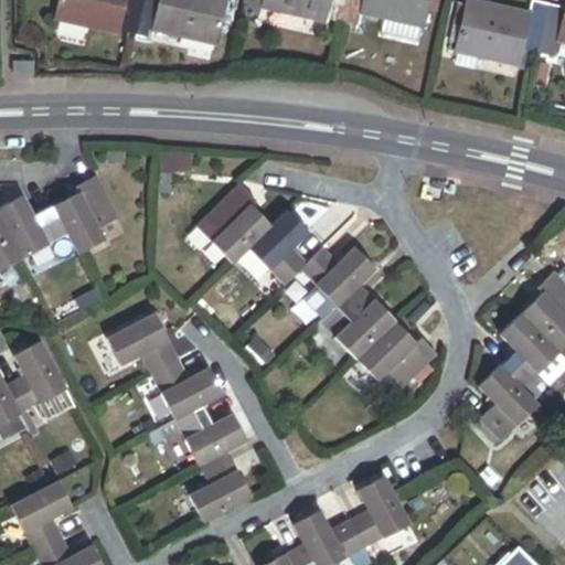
[(56,0),(52,24),(115,36),(115,35),(121,0),(56,0)]
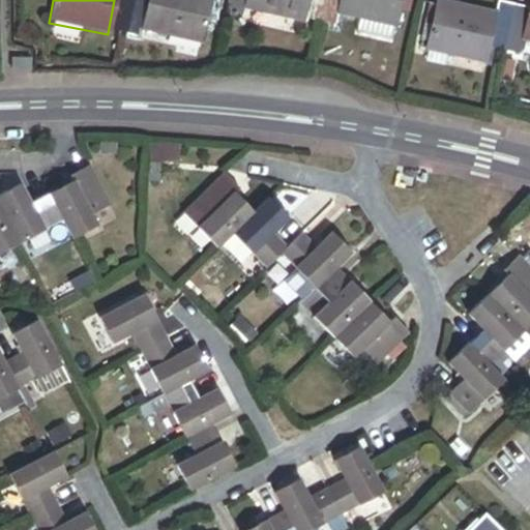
[(129,0),(114,0),(108,33),(123,36),(129,0)]
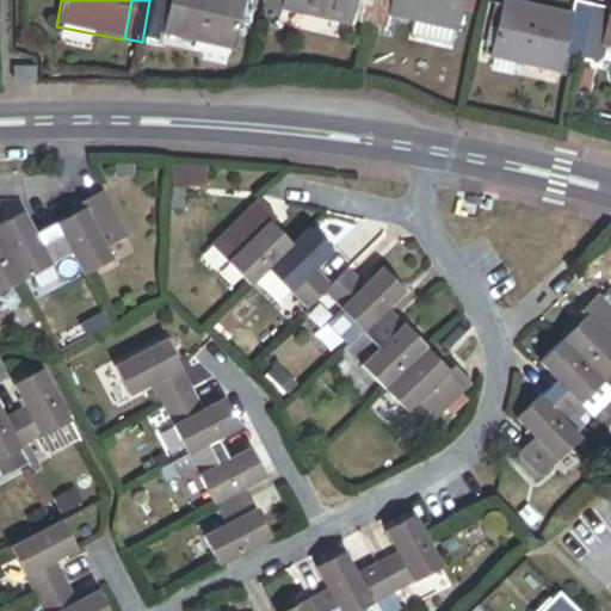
[(170,0),(149,0),(142,42),(160,45),(161,38),(170,0)]
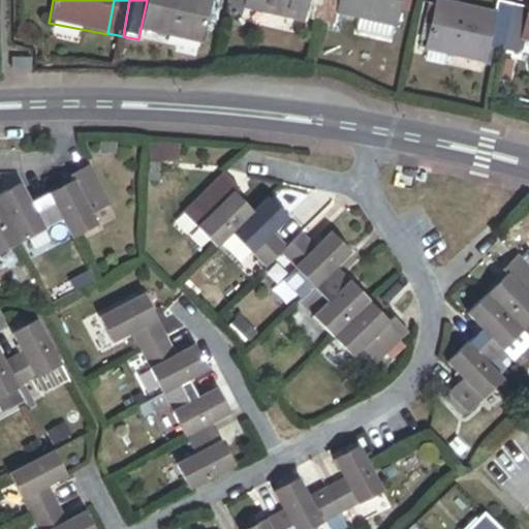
[(147,0),(139,33),(199,45),(204,27),(209,0),(207,0),(147,0)]
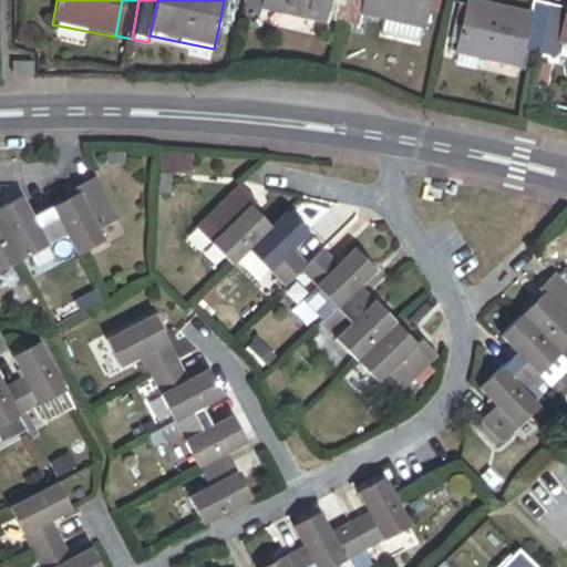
[(224,0),(218,29),(228,31),(234,2),(224,0)]
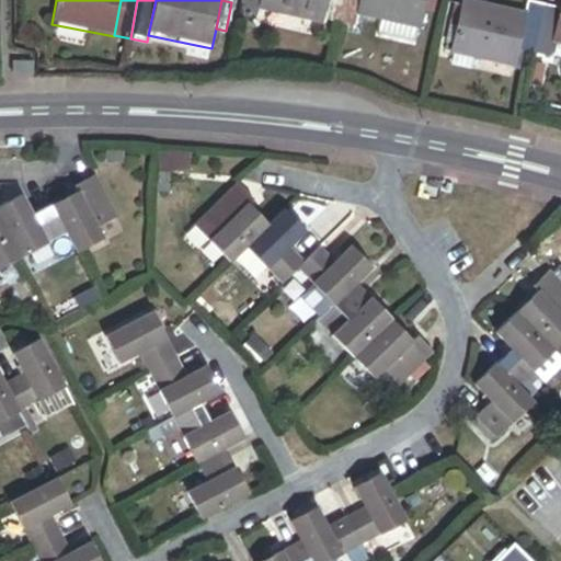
[(260,0),(258,8),(258,10),(319,23),(320,21),(323,0),(260,0)]
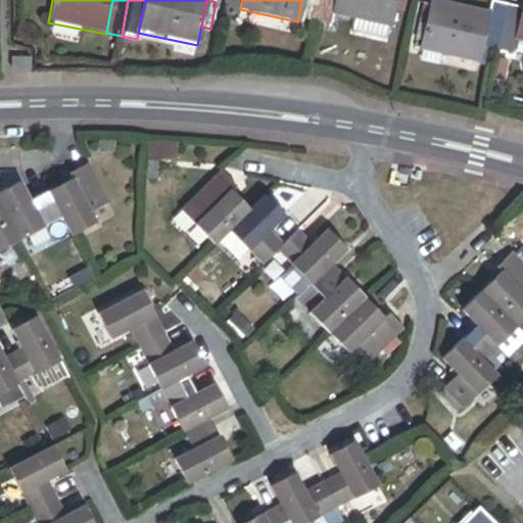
[(319,0),(301,0),(298,19),(315,22),(319,0)]
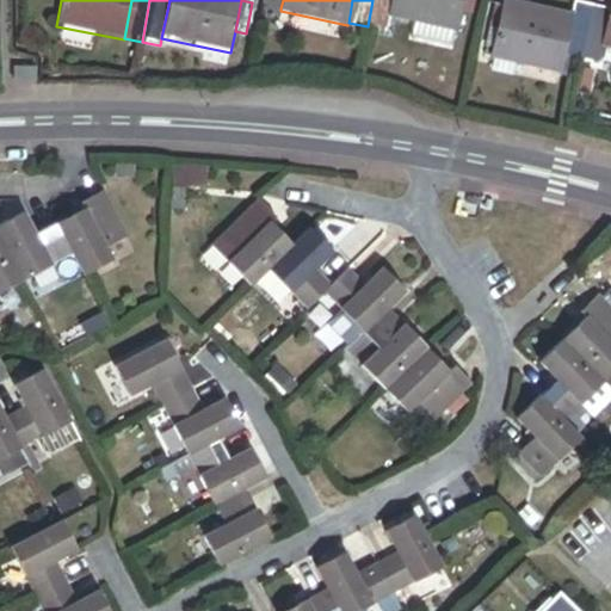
[(390,0),(372,0),(368,26),(384,31),(388,16),(390,0)]
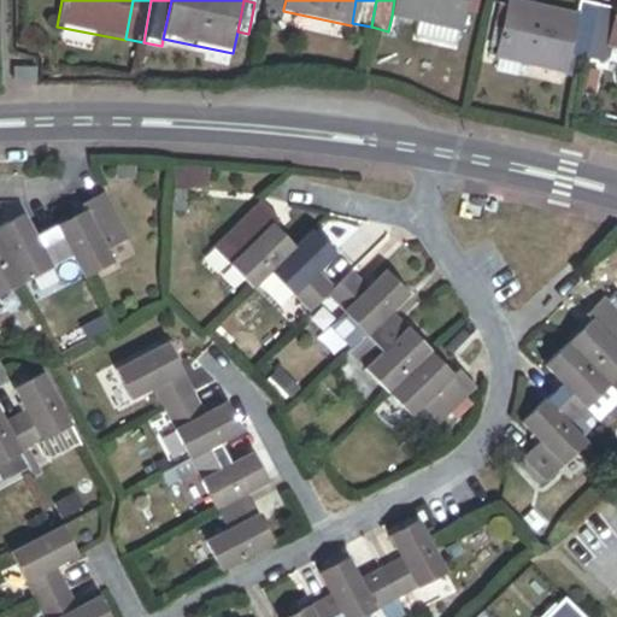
[(394,0),(392,16),(423,23),(462,31),(468,0),(394,0)]
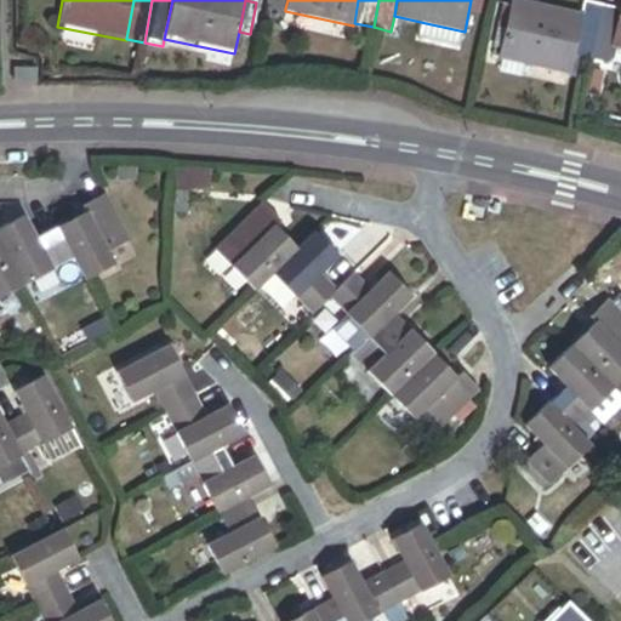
[(602,5),(584,1),(581,15),(571,53),(590,58),(602,5)]
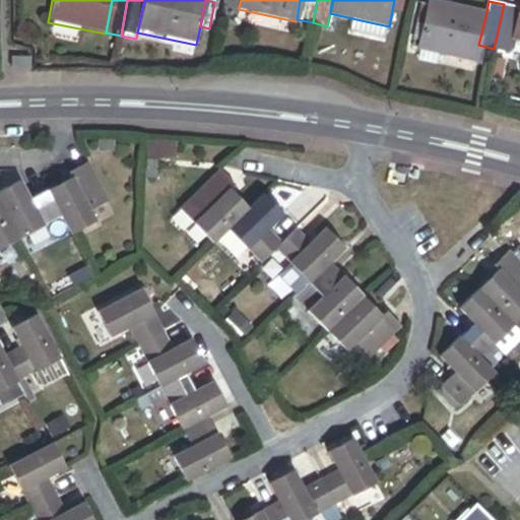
[(450,7),(428,2),(417,46),(475,59),(478,45),(486,12),(451,4),(450,7)]
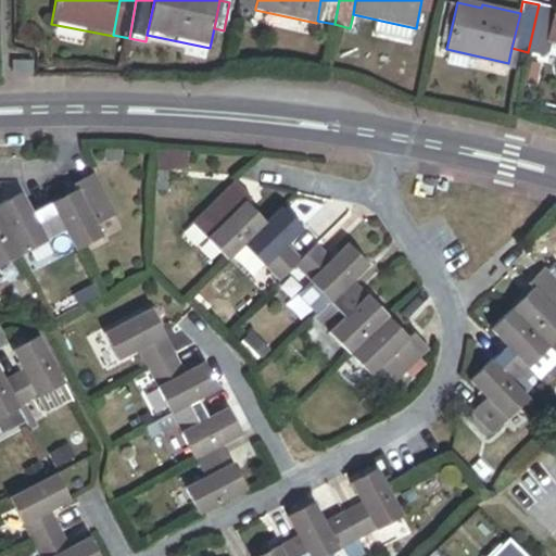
[(555,9),(539,4),(528,52),(544,55),(547,40),(555,9)]
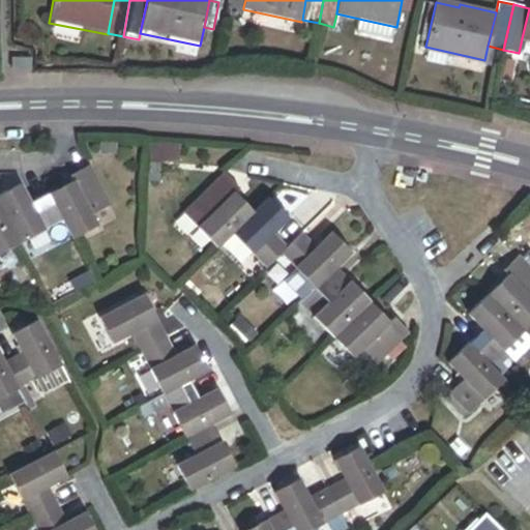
[(360,34),(393,41),(396,27),(363,20),(360,34)]
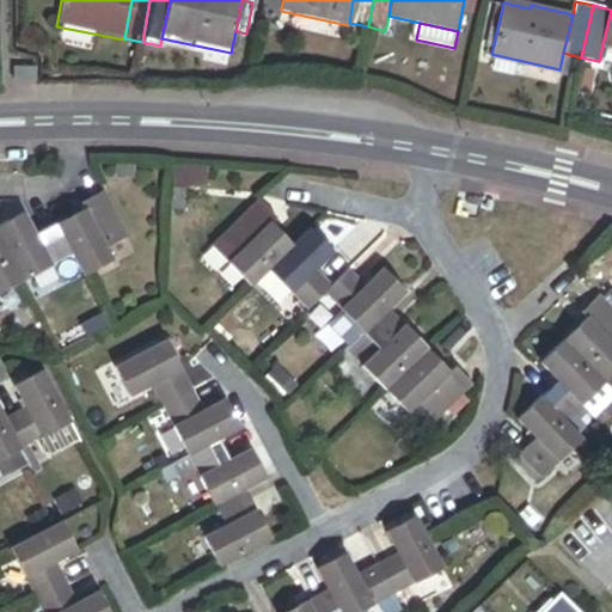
[(25,68),(12,68),(13,81),(25,81),(25,68)]
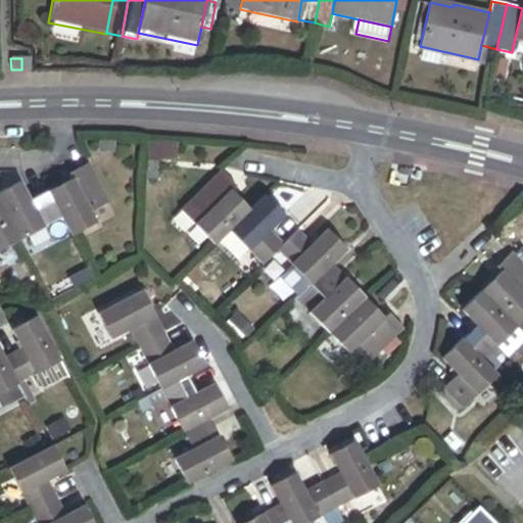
[(108,203),(87,163),(68,173),(72,178),(66,181),(65,179),(46,189),(48,191),(62,220),(67,228),(73,237),(97,224),(91,212),(108,203)]
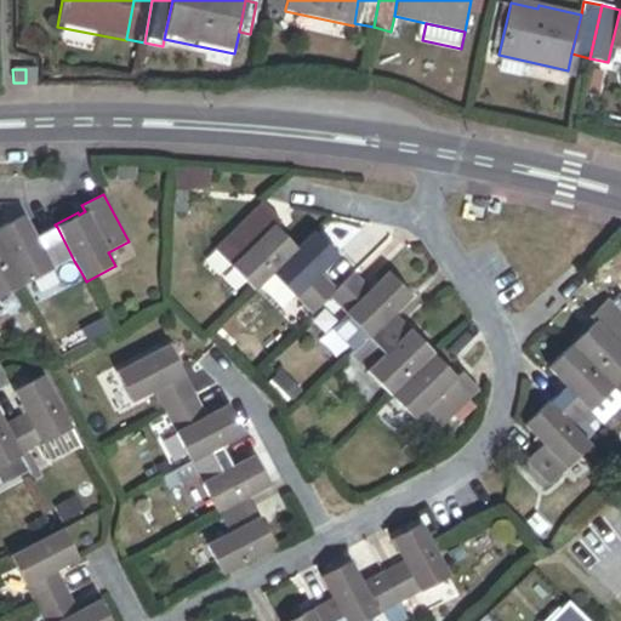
[(279,220),(263,203),(223,240),(240,257),(231,267),(255,291),(271,274),(300,246),(284,231),(281,233),(274,226),(279,220)]
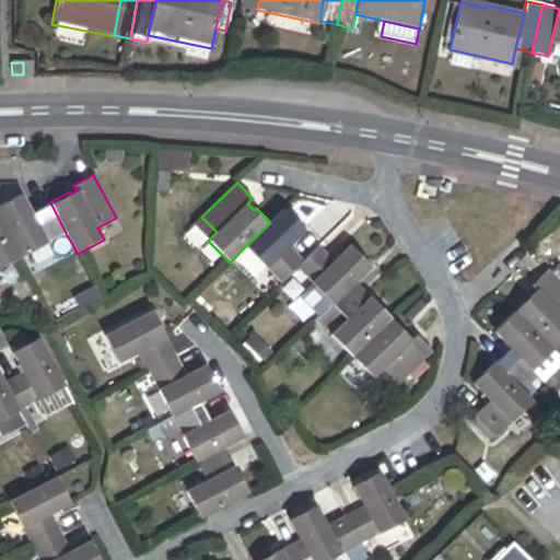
[(67,235),(51,205),(31,216),(22,197),(0,208),(0,220),(21,259),(46,246),(67,235)]
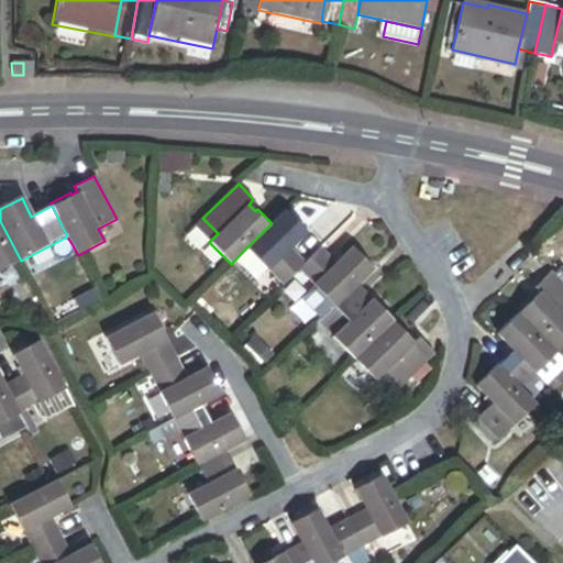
[(306,232),(285,210),(272,223),(245,249),(280,285),(296,269),(305,262),(290,246),(306,232)]
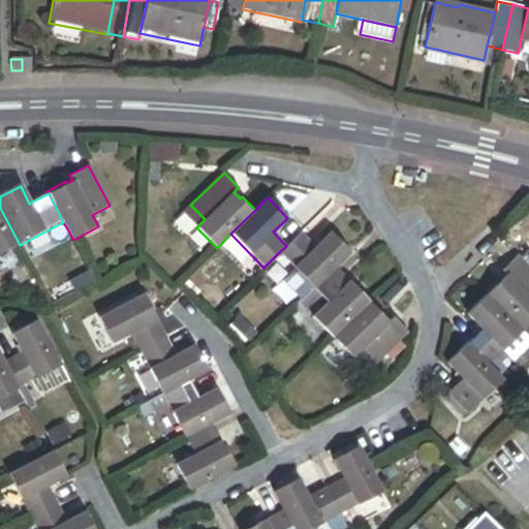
[(0,208),(0,255),(20,245),(0,208)]
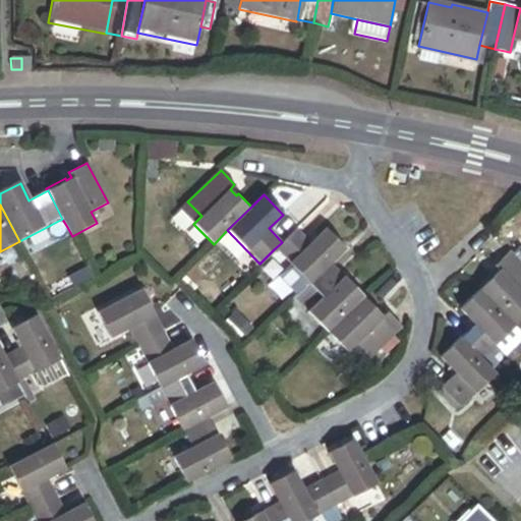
[(62,219),(43,229),(47,238),(67,227),(62,219)]
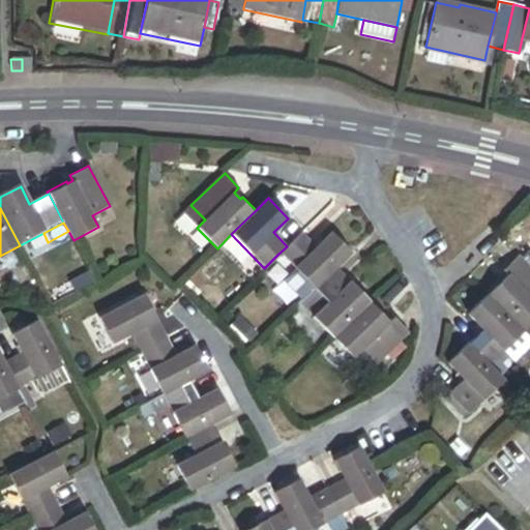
[(316,246),(301,232),(287,246),(278,254),(313,289),(335,266),(350,252),(331,232),(316,246)]
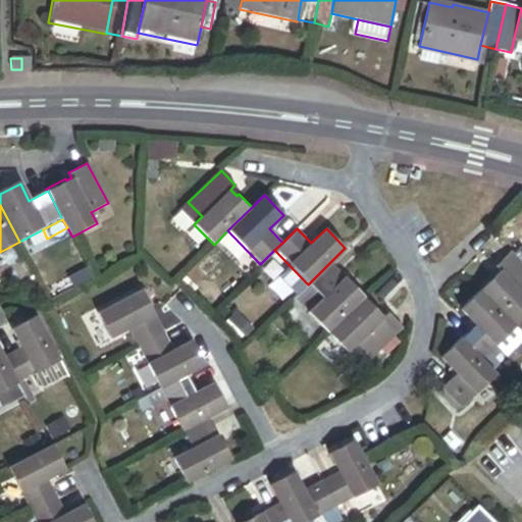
[(521,262),(515,255),(510,251),(496,265),(500,270),(493,275),(490,274),(478,286),(480,289),(515,325),(521,318),(521,262)]
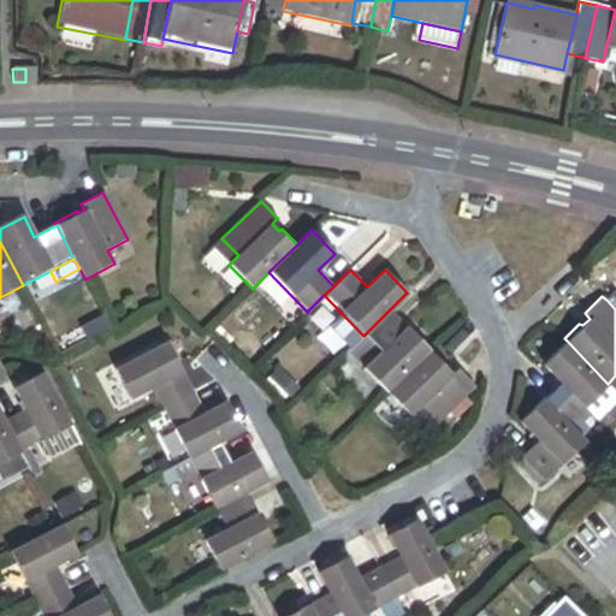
[(415,336),(390,309),(363,336),(379,351),(362,368),(385,392),(431,348),(416,335),(415,336)]
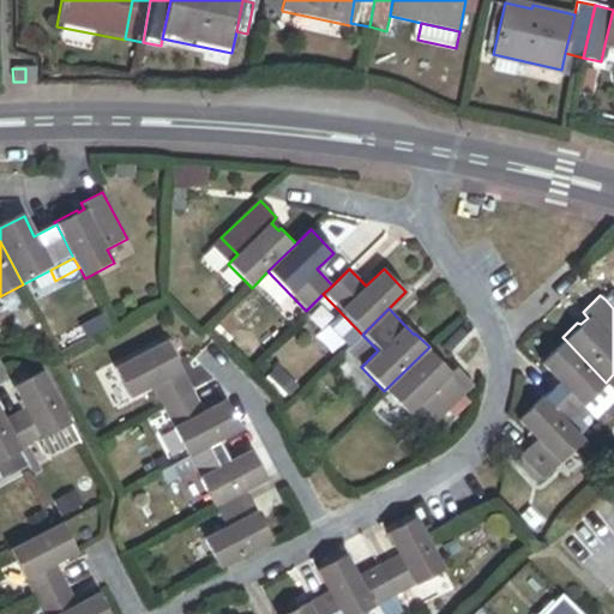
[(182,359),(172,339),(116,368),(132,396),(152,385),(163,405),(193,390),(178,360),(182,359)]
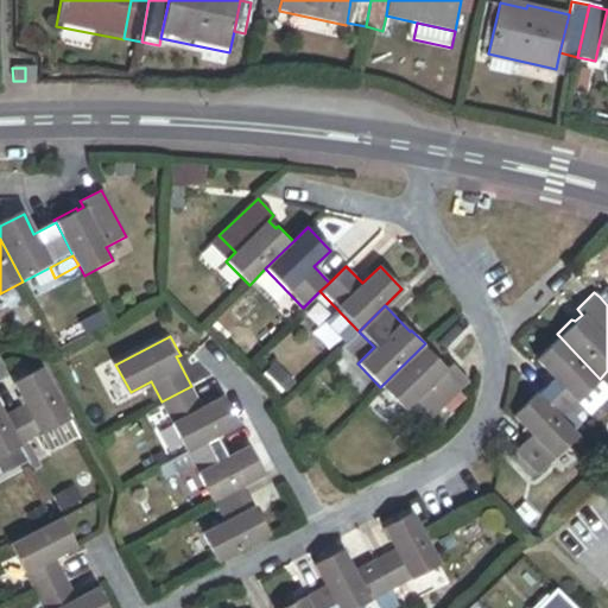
[(559,418),(600,379),(559,336),(536,360),(553,378),(537,393),(559,418)]
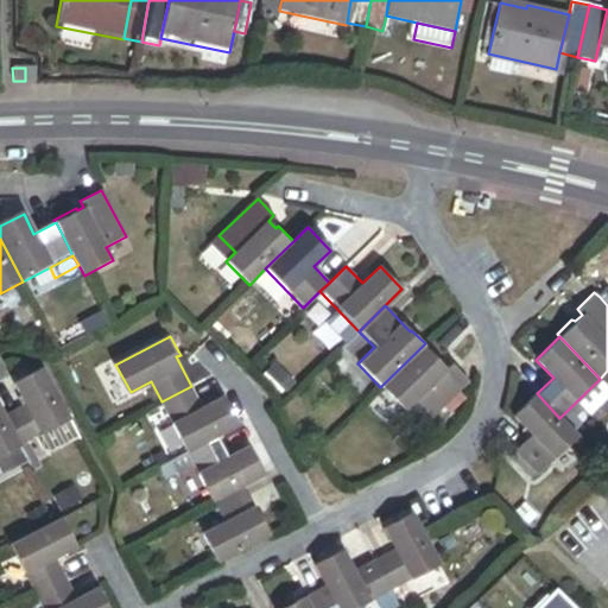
[(442,360),(425,343),(380,387),(401,410),(412,399),(429,417),(468,380),(451,365),(448,369),(441,362),(442,360)]
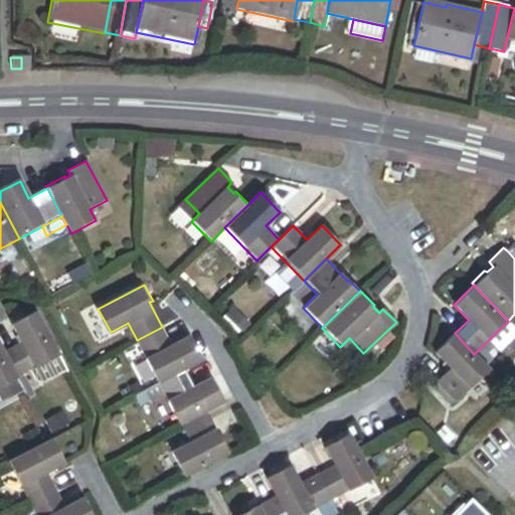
[(59,356),(36,312),(12,325),(21,343),(5,352),(18,377),(29,371),(59,356)]
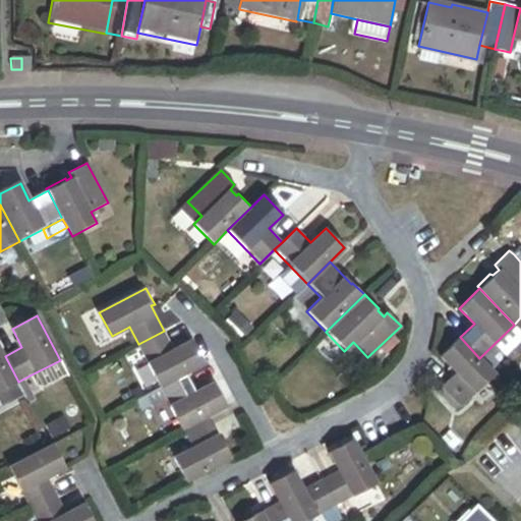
[(173,348),(164,331),(138,344),(161,387),(186,373),(205,363),(191,339),(173,348)]
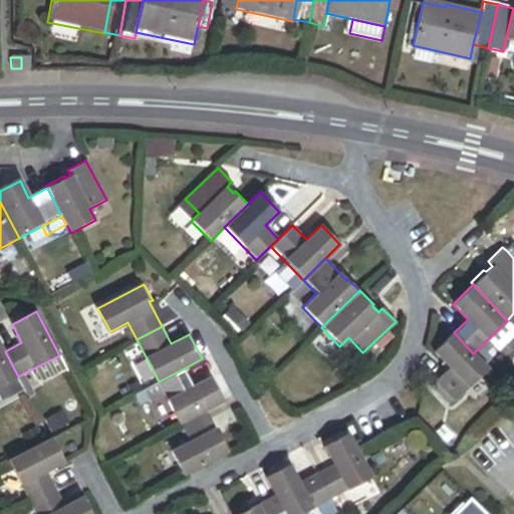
[(473,353),(454,332),(434,352),(448,365),(433,380),(437,383),(453,401),(487,367),(473,353)]
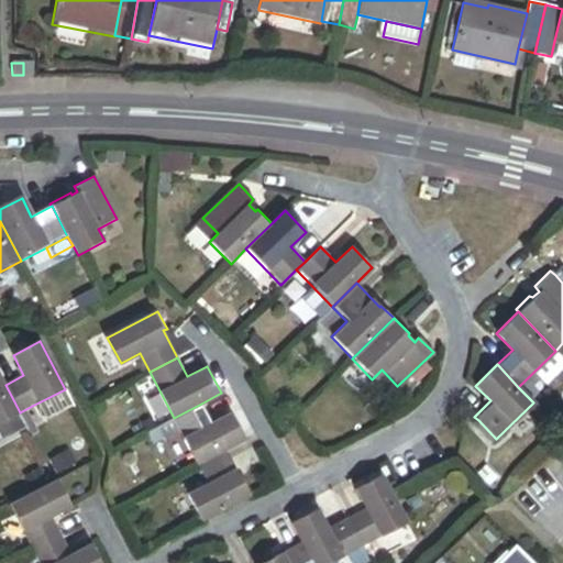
[(6,385),(0,375),(0,422),(14,416),(20,412),(6,385)]
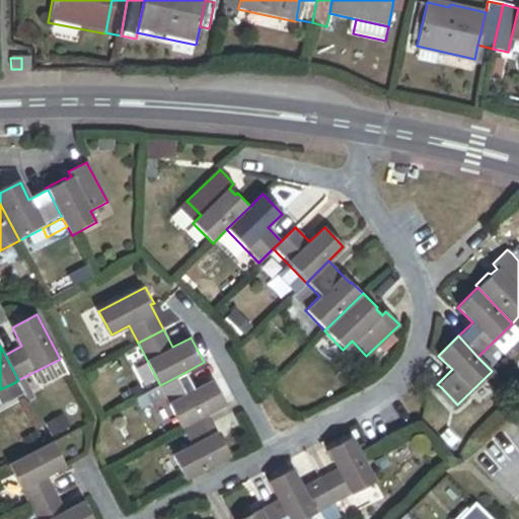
[(195,390),(186,372),(160,385),(182,427),(208,414),(226,403),(214,380),(195,390)]
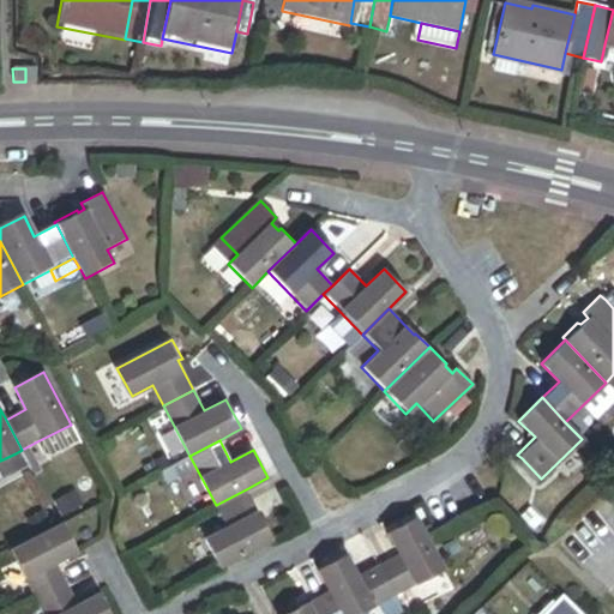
[(42,457),(35,443),(22,450),(29,464),(42,457)]
